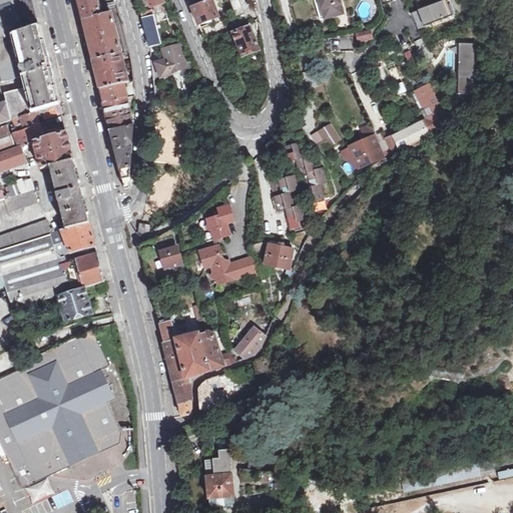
[(0,0),(0,37),(9,35),(39,26),(33,0),(0,0)]
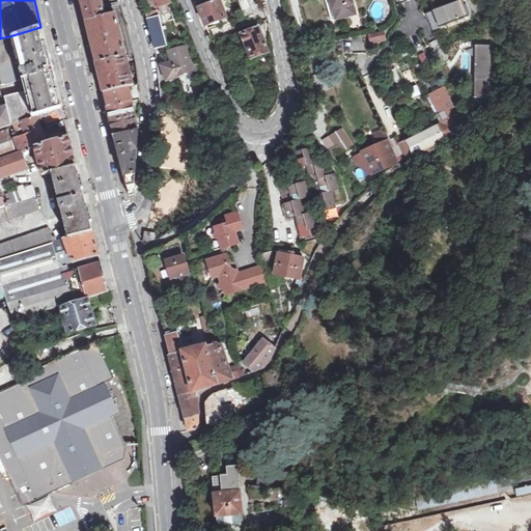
[(80,0),(86,22),(107,16),(106,14),(104,15),(100,0),(80,0)]
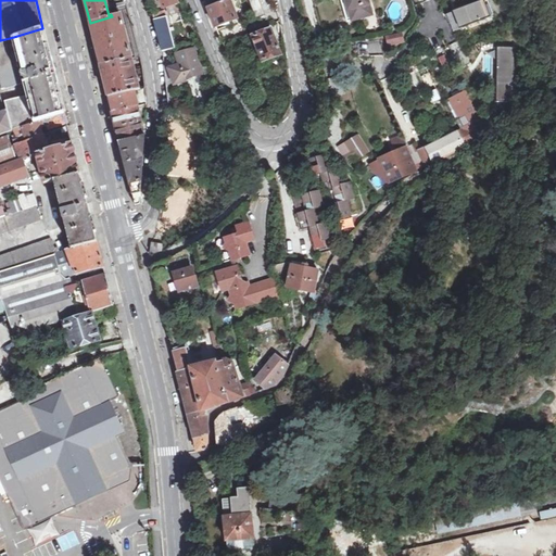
[(123,10),(124,13),(129,12),(126,2),(124,2),(123,0),(118,0),(112,2),(115,12),(123,10)]
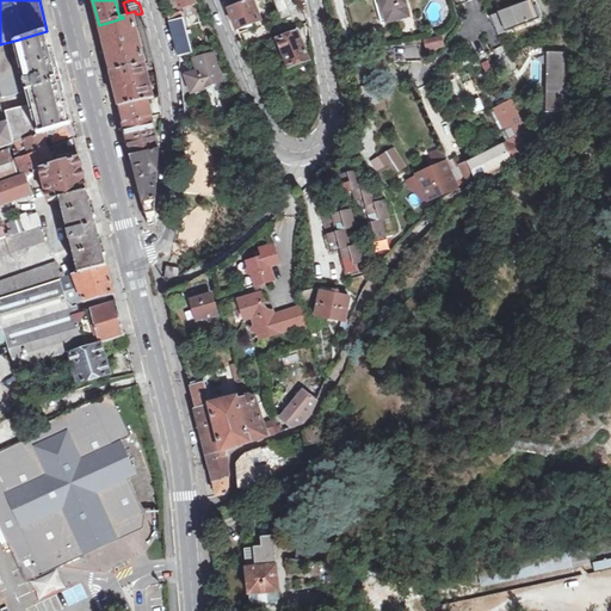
[(248,0),(245,2),(229,8),(238,30),(263,20),(255,0),(248,0)]
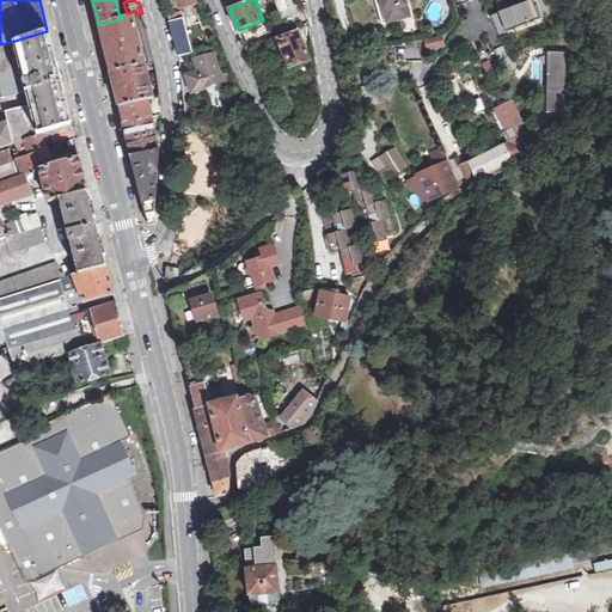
[(380,0),(387,23),(412,16),(408,0),(380,0)]
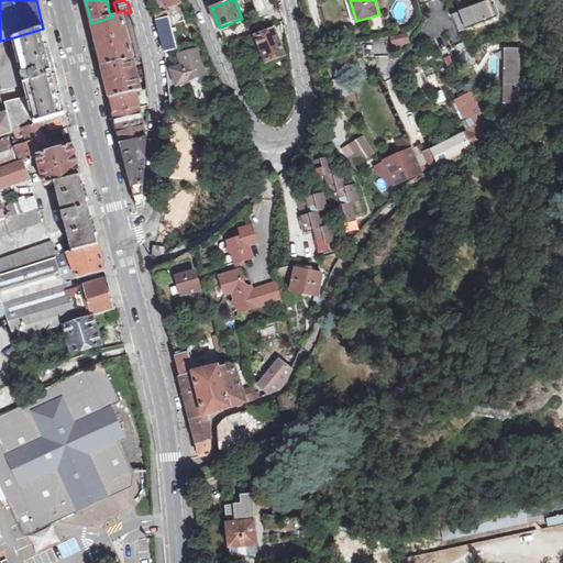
[(488,0),(453,15),(461,32),(496,18),(488,0)]
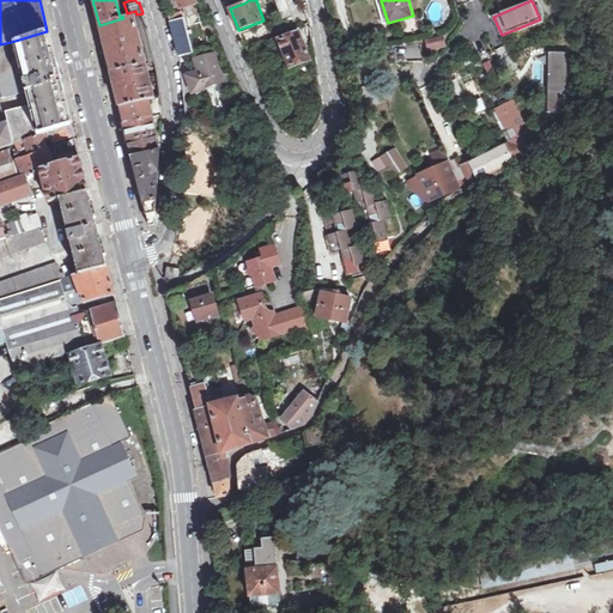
[(143,13),(137,14),(150,62),(155,61),(143,13)]
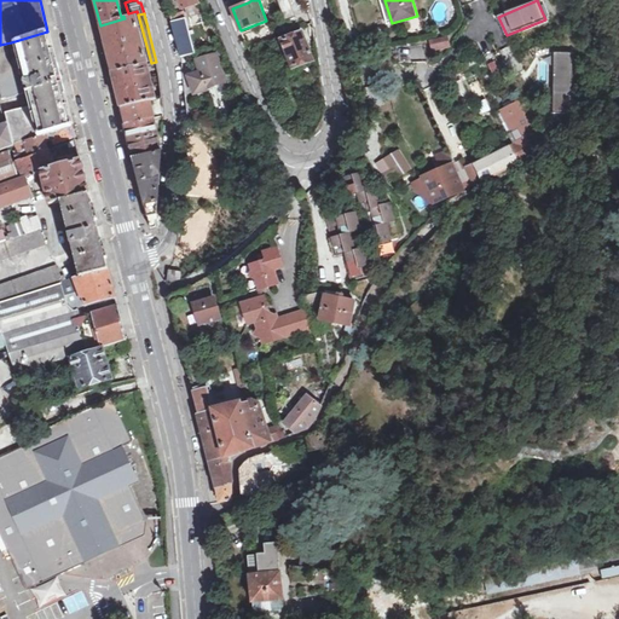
[(181,57),(196,55),(185,13),(171,17),(181,57)]
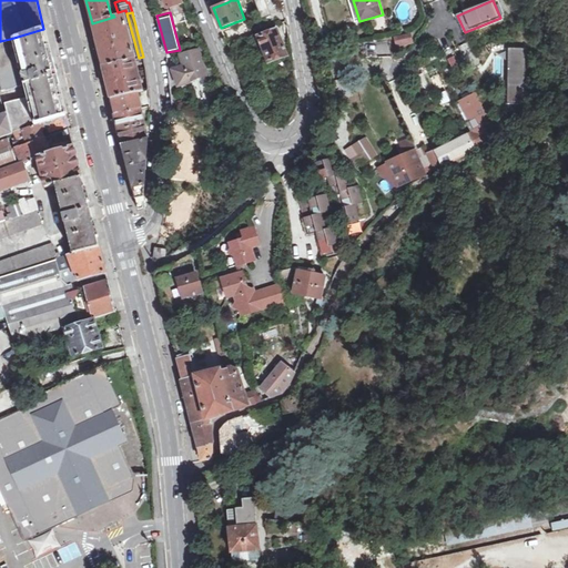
[(114,17),(92,23),(103,67),(134,59),(123,14),(114,17)]
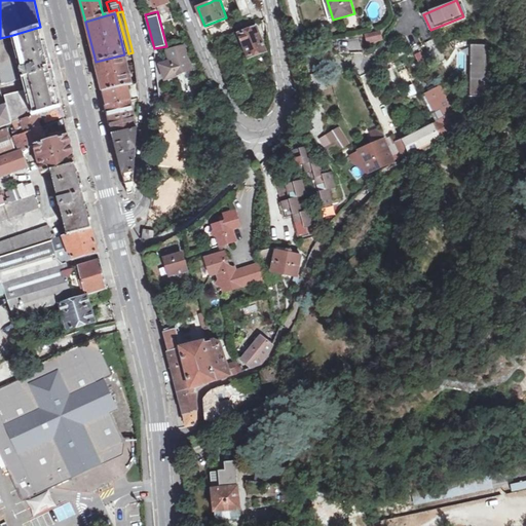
[(32,116),(63,107),(40,27),(9,36),(0,38),(0,84),(0,85),(22,79),(25,89),(4,96),(12,122),(32,116)]
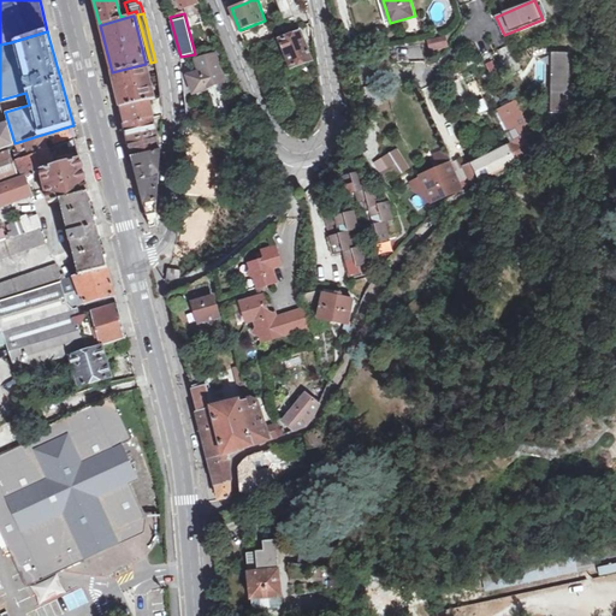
[(301,34),(280,41),(286,55),(283,57),(289,73),(313,64),(301,34)]
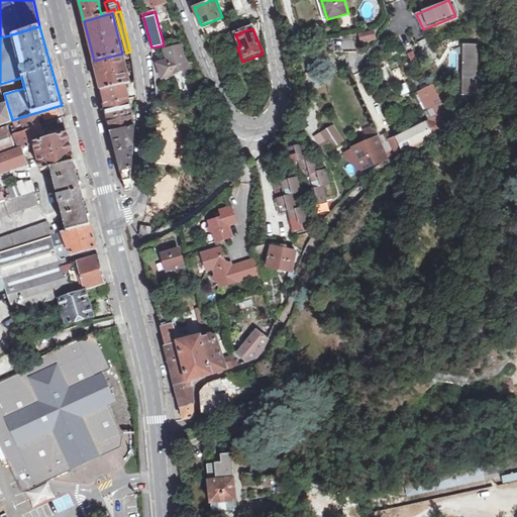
[(359,43),(376,42),(376,32),(359,33),(359,43)]
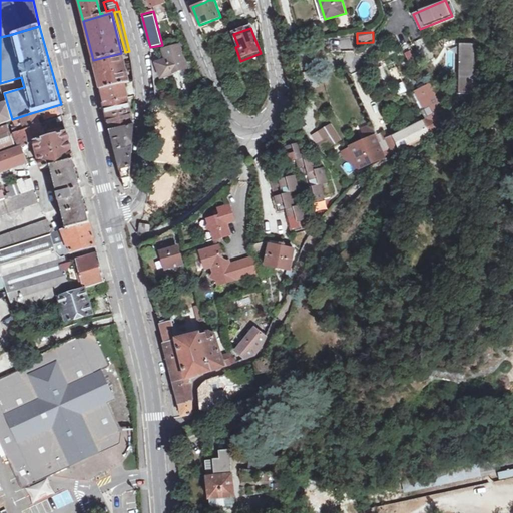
[(473,44),(450,44),(450,71),(458,71),(459,97),(473,97),(473,44)]
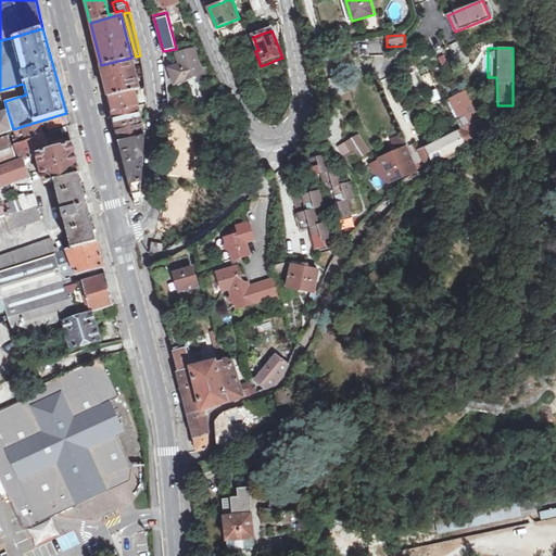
[(186,78),(202,74),(194,49),(176,54),(180,65),(169,70),(175,85),(186,80),(186,78)]
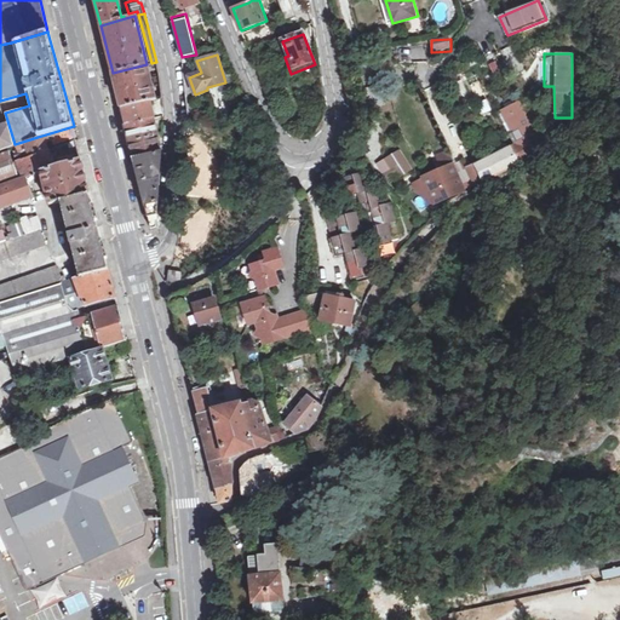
[(147,65),(147,64),(113,73),(113,74),(121,107),(121,108),(124,108),(144,103),(162,98),(162,93),(155,96),(149,72),(159,69),(158,63),(147,65)]
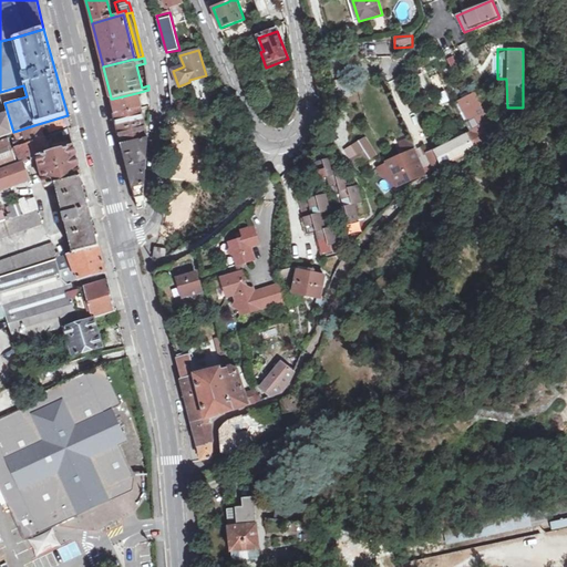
[(135,110),(132,94),(113,99),(117,114),(135,110)]
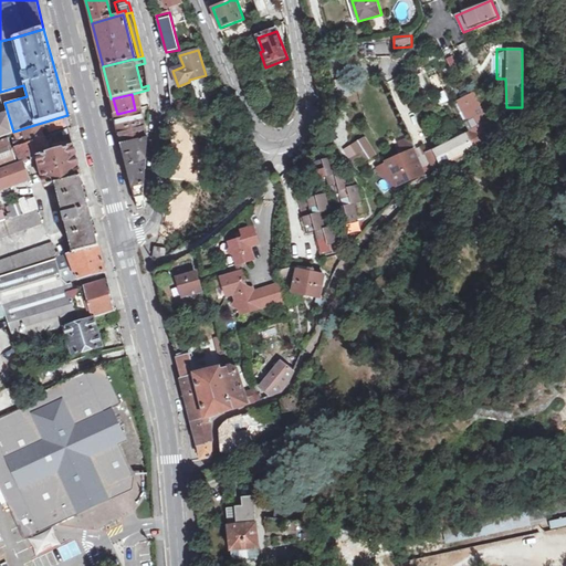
[(117,114),(115,115),(118,130),(145,124),(140,108),(135,109),(117,114)]
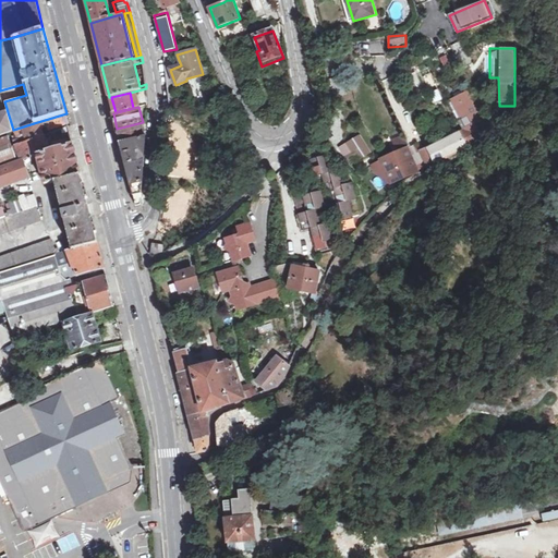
[(0,133),(13,130),(5,109),(0,110),(0,133)]
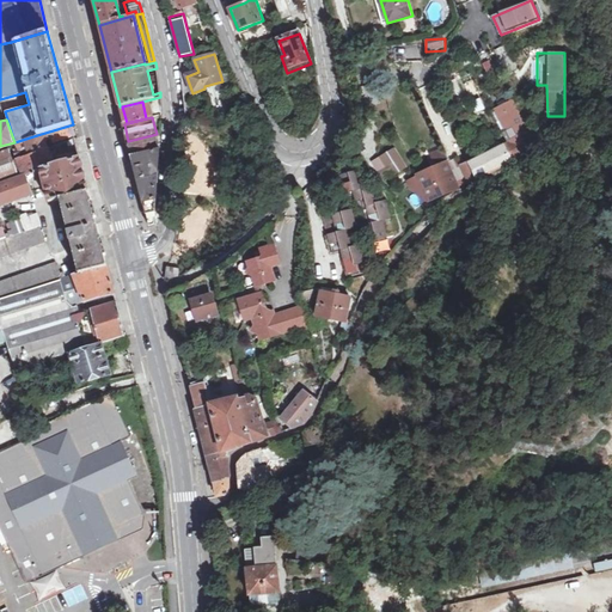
[(73,129),(73,124),(37,135),(17,142),(22,158),(48,148),(50,147),(49,145),(47,145),(46,140),(53,136),(55,141),(74,135),(74,134),(73,129)]
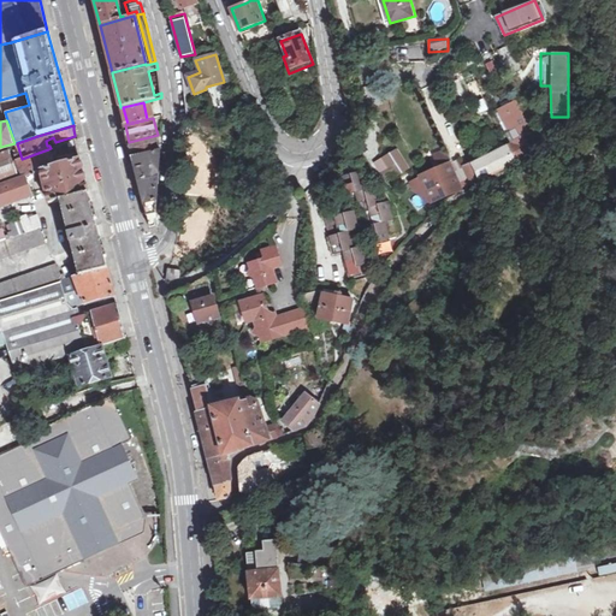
[(538,150),(542,149),(532,132),(531,132),(529,129),(525,131),(527,135),(507,147),(504,148),(493,153),(474,164),(483,181),(519,161),(538,150)]
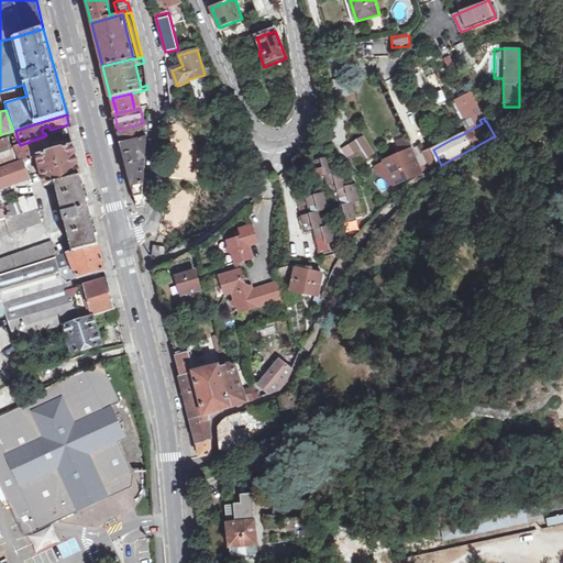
[(147,138),(144,123),(118,130),(121,141),(122,144),(147,138)]
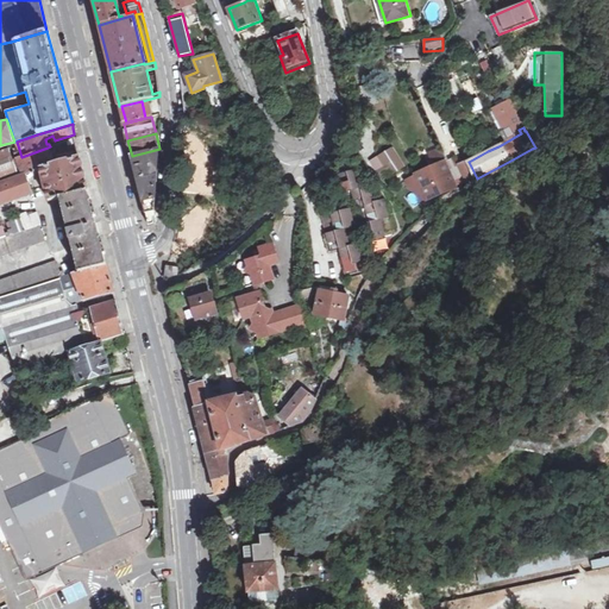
[(487,149),(488,151),(498,146),(497,143),(493,142),(488,144),(487,149)]
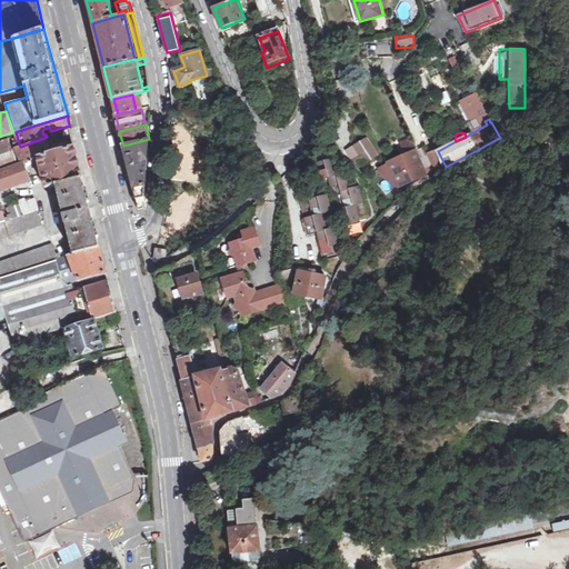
[(48,149),(45,138),(20,147),(15,149),(10,138),(0,141),(0,170),(26,163),(33,160),(39,158),(59,151),(58,148),(51,150),(51,148),(48,149)]
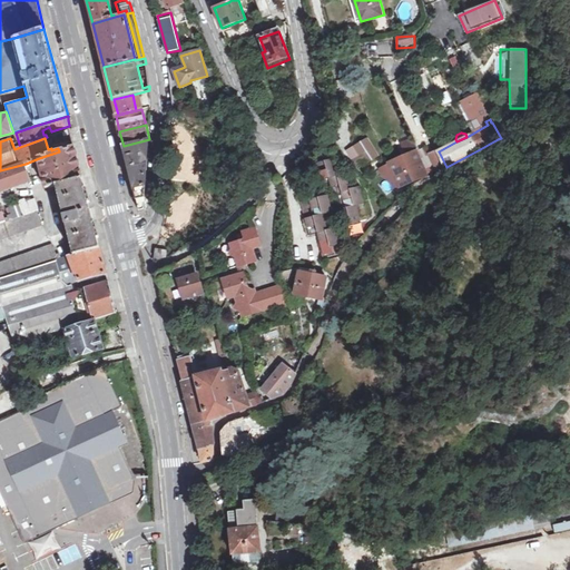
[(145,209),(149,139),(124,146),(139,212),(145,209)]
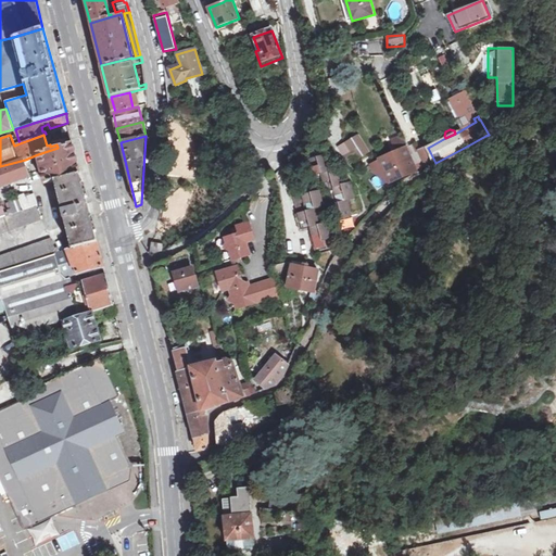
[(358,137),(340,149),(350,165),(369,153),(358,137)]
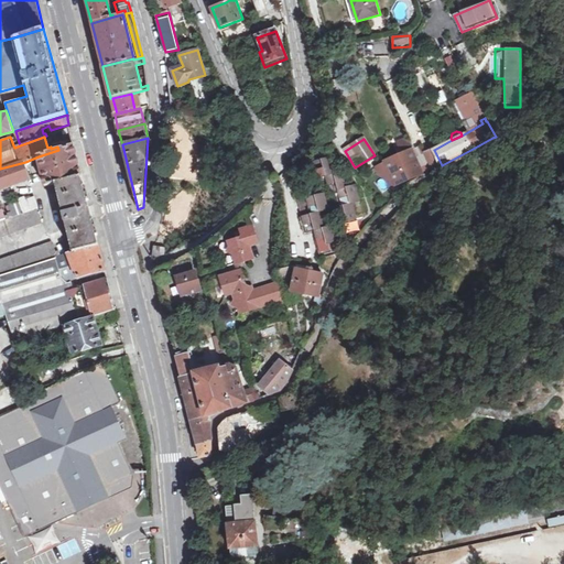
[(397,186),(423,174),(414,153),(408,139),(399,142),(401,147),(404,154),(401,155),(387,162),(387,164),(396,184),(397,186)]
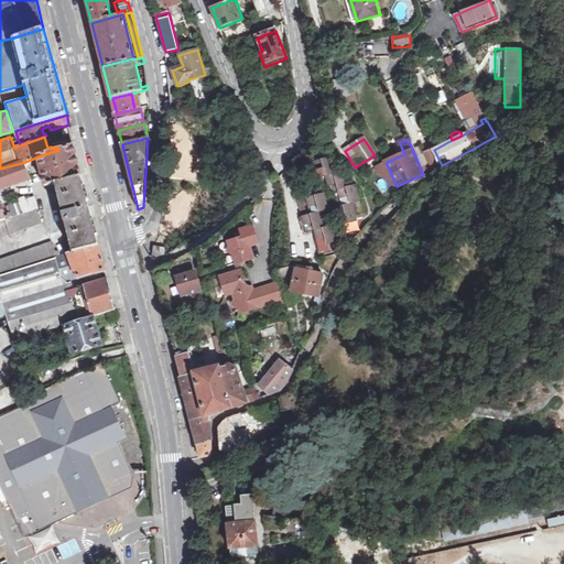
[(79,174),(74,145),(58,150),(39,156),(40,165),(38,166),(36,166),(28,169),(31,179),(42,175),(45,186),(53,180),(79,174)]
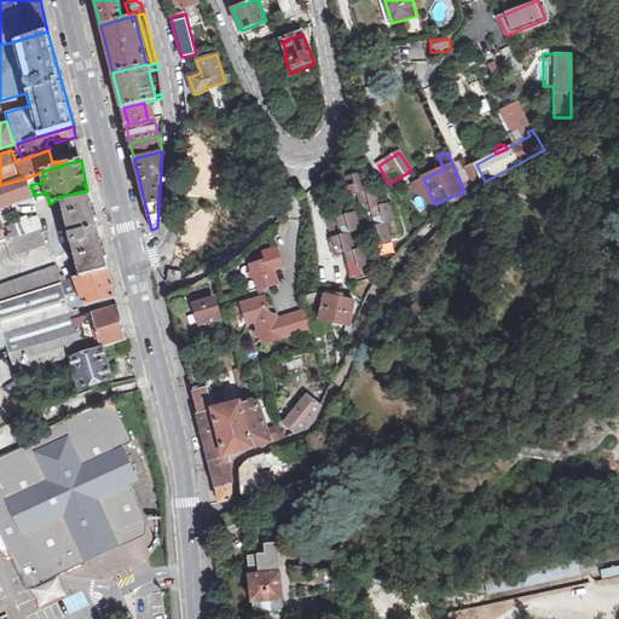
[(364,172),(345,178),(347,186),(357,184),(362,201),(369,200),(374,217),(383,214),(386,224),(370,229),(371,236),(380,235),(382,243),(392,241),(388,224),(397,221),(391,202),(382,206),(379,187),(369,190),(364,172)]
